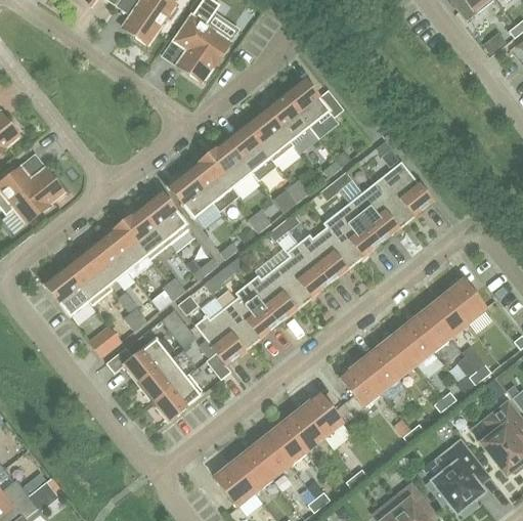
[(141,0),(123,27),(148,44),(176,4),(170,0),(141,0)]
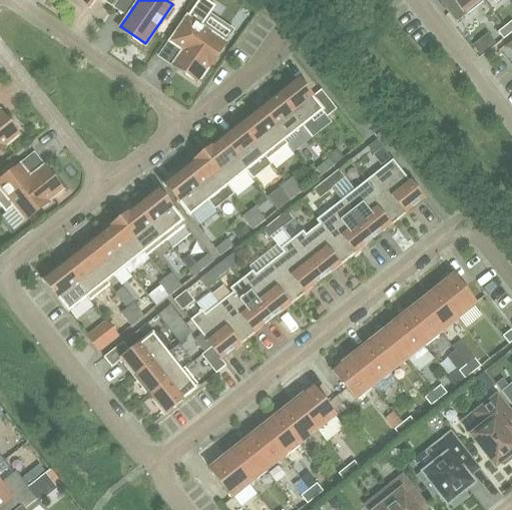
[(201,24),(215,4),(209,0),(197,0),(175,32),(188,41),(173,63),(198,80),(226,41),(201,24)]
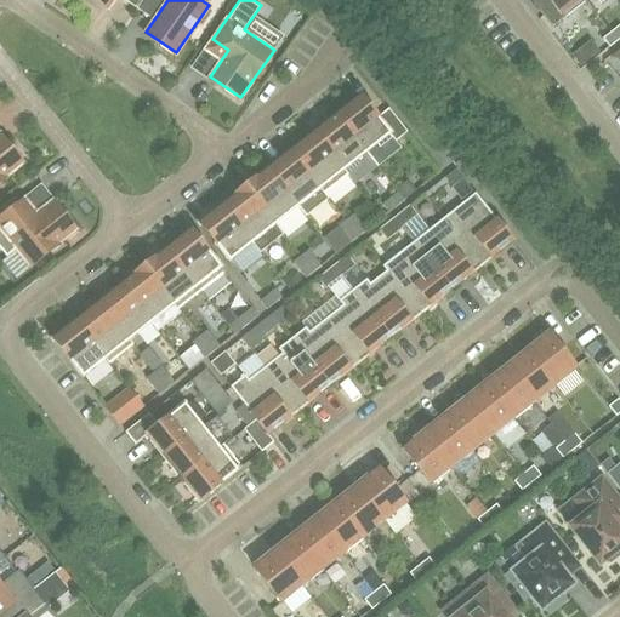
[(553,24),(584,0),(550,0),(540,7),(553,24)]
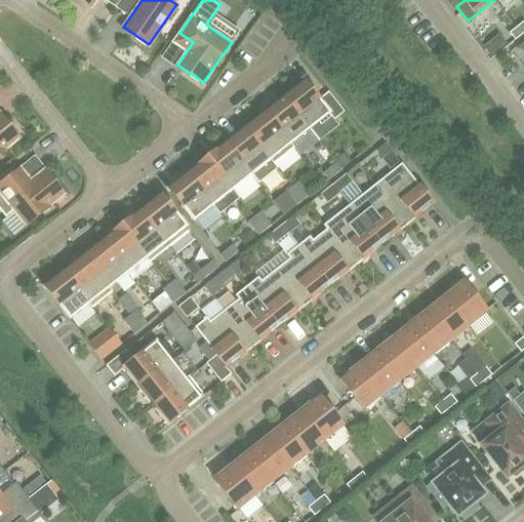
[(516,38),(523,32),(517,25),(510,30),(516,38)]
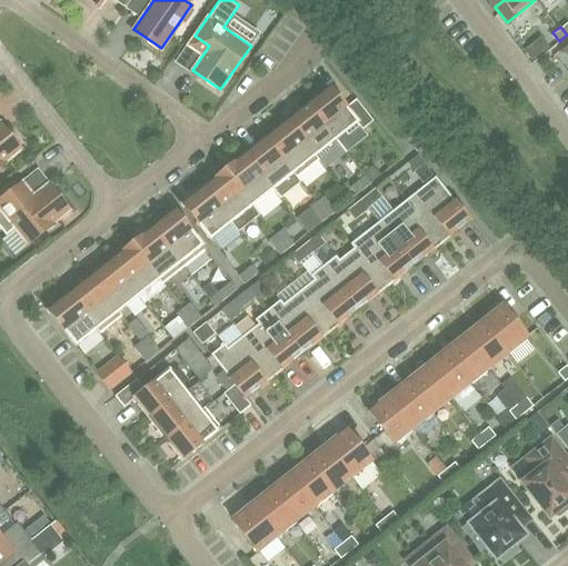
[(330,86),(309,102),(337,138),(358,121),(362,127),(374,119),(357,97),(346,106),(330,86)]
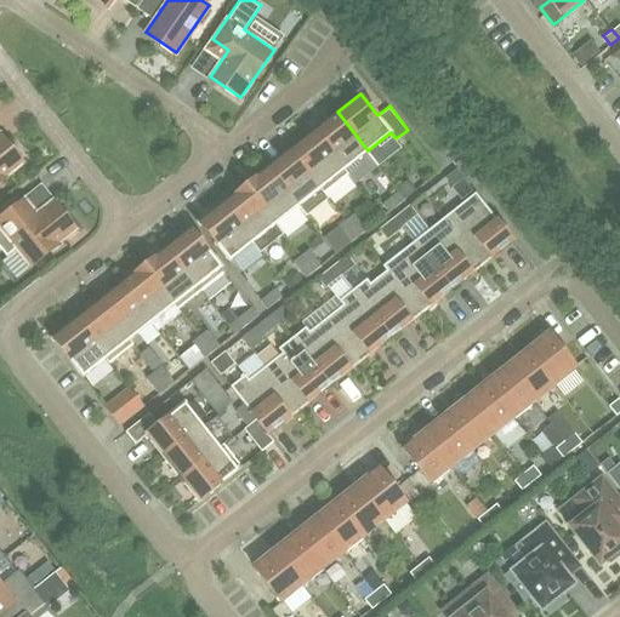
[(345,167),(368,150),(337,112),(314,130),(345,169),(345,167)]
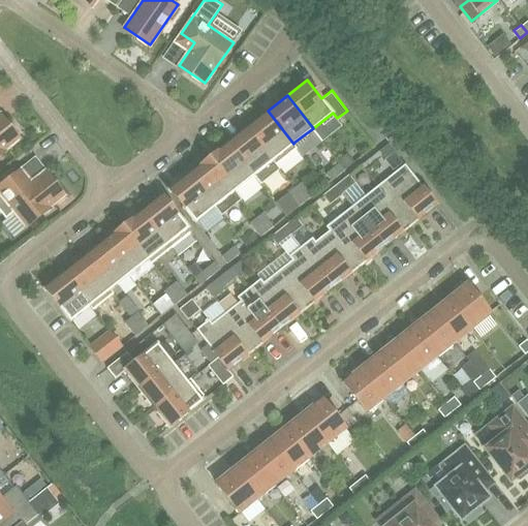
[(298,147),(293,143),(293,144),(268,111),(248,126),(277,163),(278,162),(298,147)]
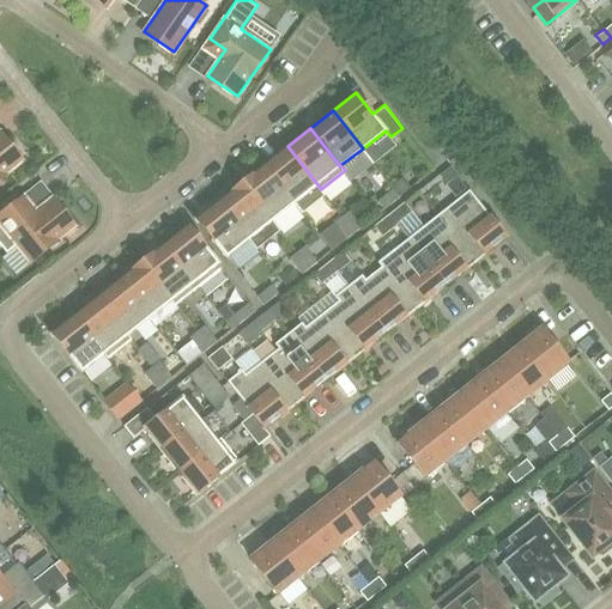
[(0,176),(23,159),(0,129),(0,176)]
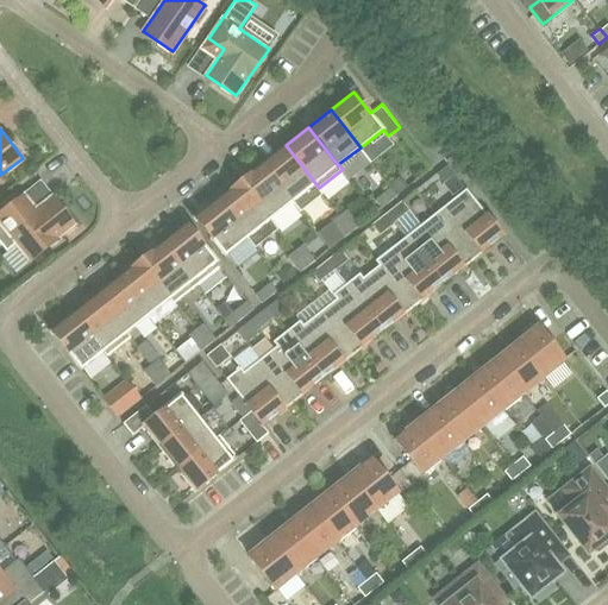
[(319,188),(286,145),(263,163),(294,201),(293,201),(300,210),(324,191),(320,187),(319,188)]
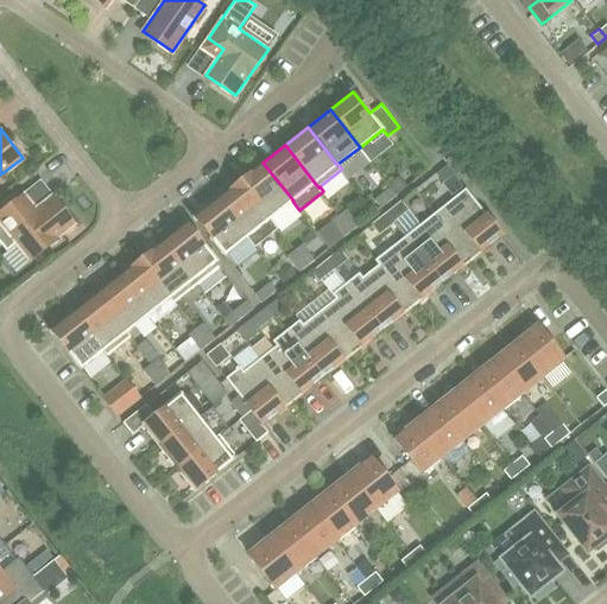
[(271,217),(292,201),(293,201),(263,163),(241,180),(271,218),(271,217)]
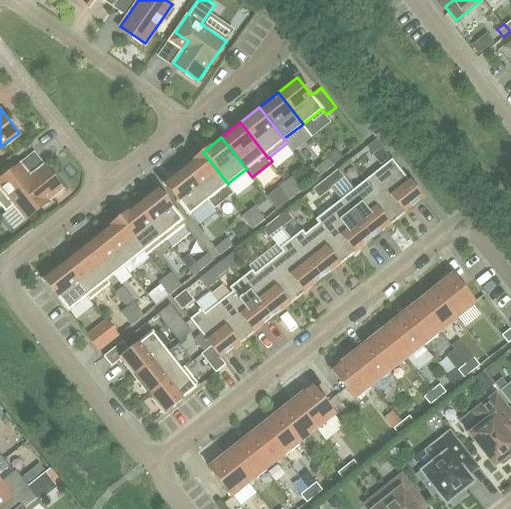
[(373,151),(382,144),(376,137),(367,144),(373,151)]
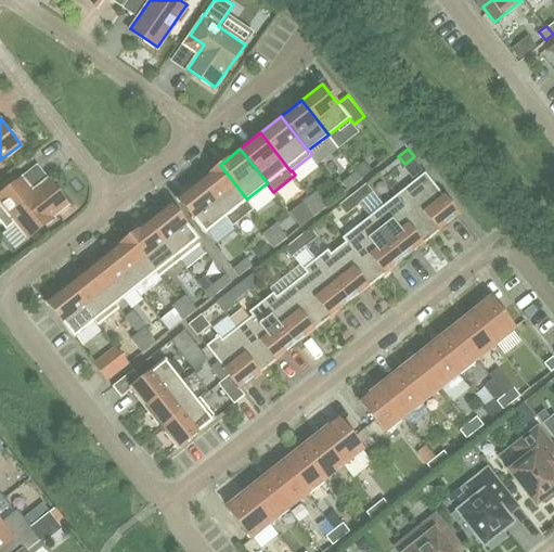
[(365,159),(355,168),(356,169),(361,177),(372,168),(365,159)]
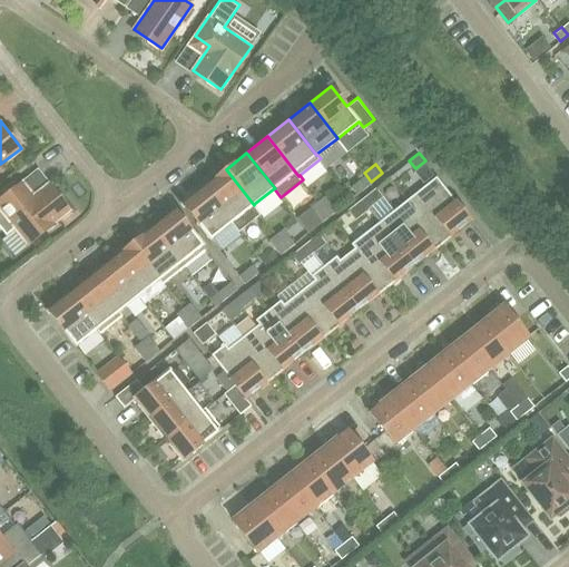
[(261,213),(254,204),(254,205),(226,169),(205,186),(233,221),(232,222),(239,231),(261,213)]
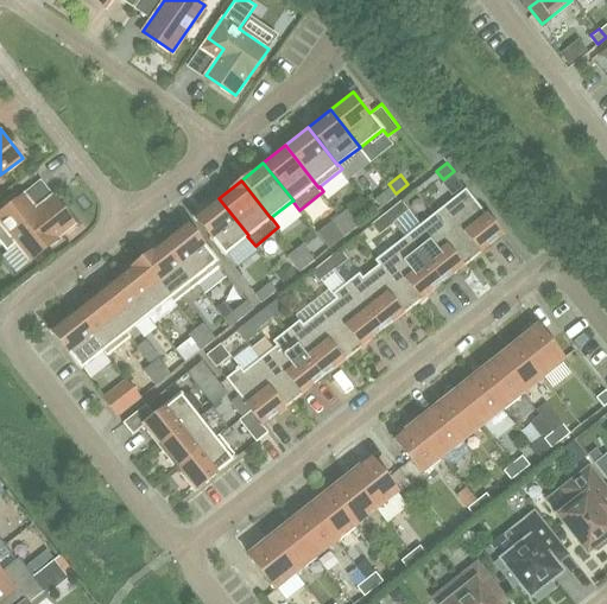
[(396,194),(390,185),(375,197),(381,205),(396,194)]
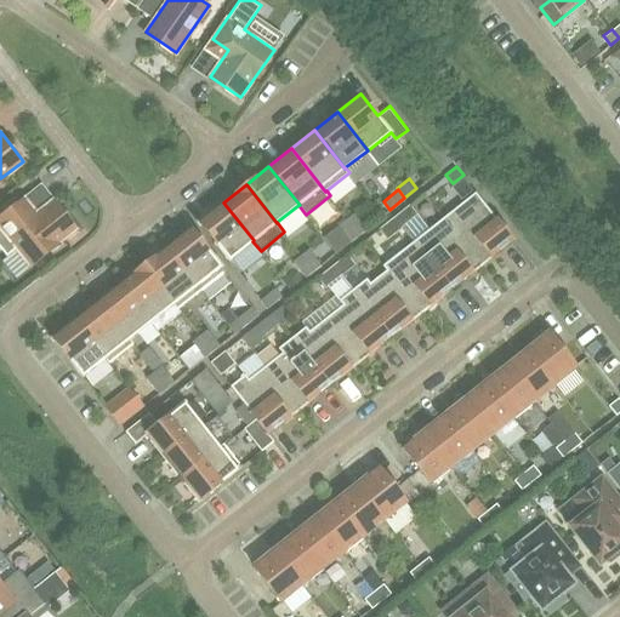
[(476,190),(444,216),(482,263),(498,251),(495,247),(511,235),(476,190)]
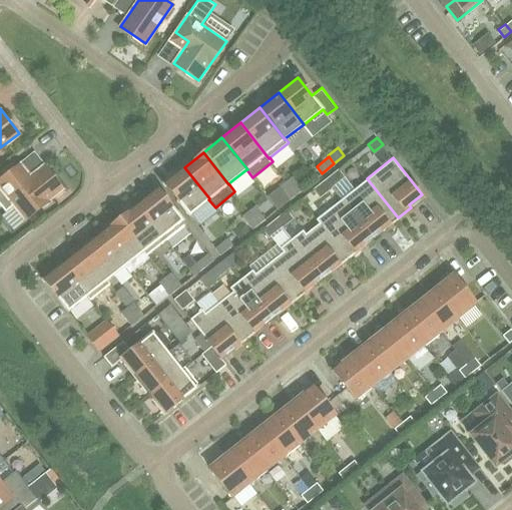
[(20,162),(0,178),(0,202),(5,210),(0,214),(0,216),(10,229),(25,218),(63,188),(44,164),(30,175),(20,162)]
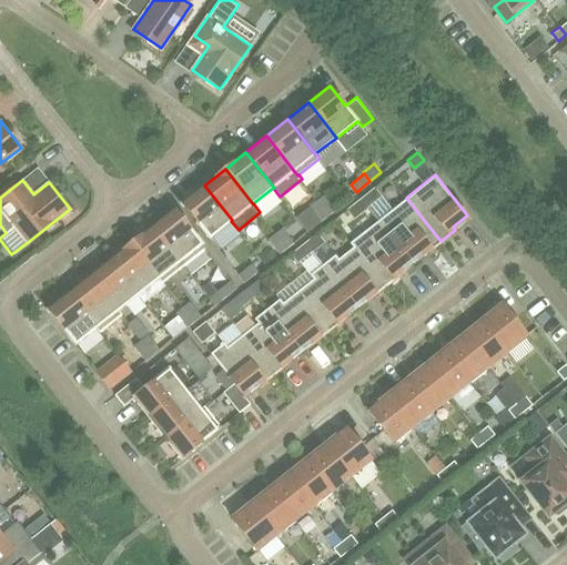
[(210,238),(231,221),(232,220),(204,185),(182,202),(210,238)]
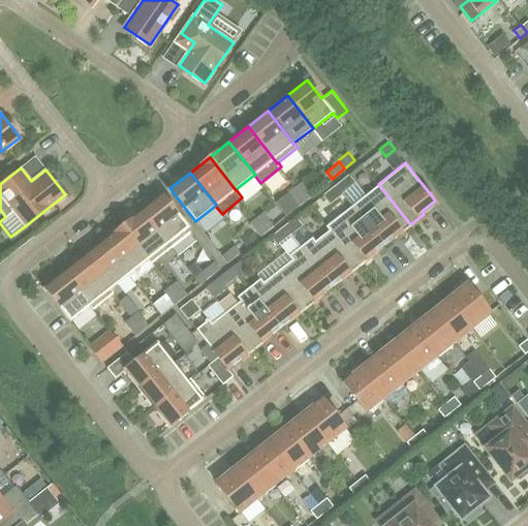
[(336,183),(344,193),(356,182),(349,173),(336,183)]
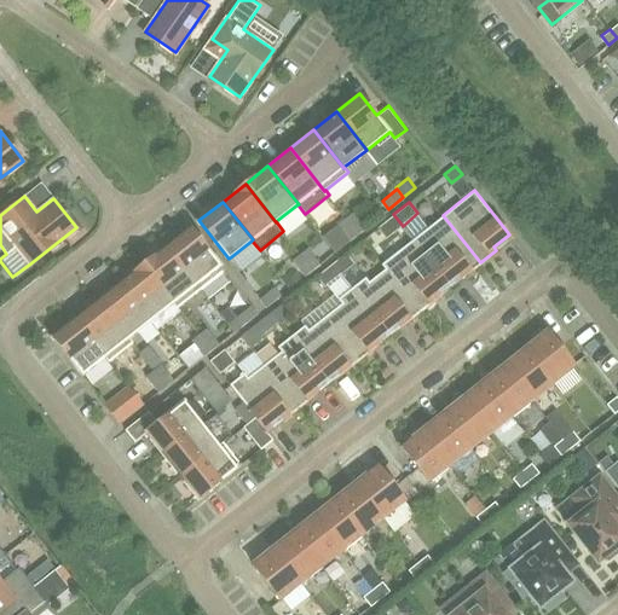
[(346,218),(358,232),(365,227),(353,212),(346,218)]
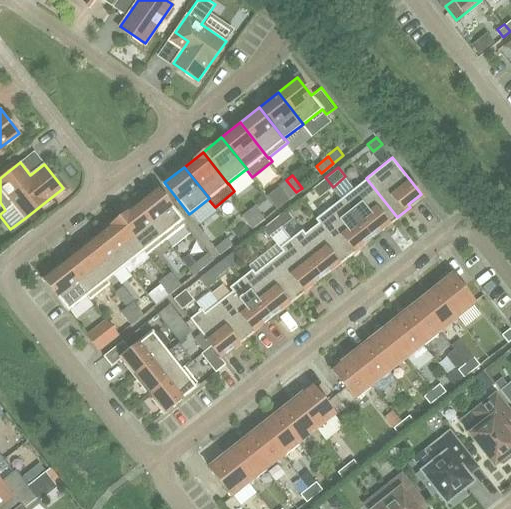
[(333,187),(325,177),(313,186),(321,196),(333,187)]
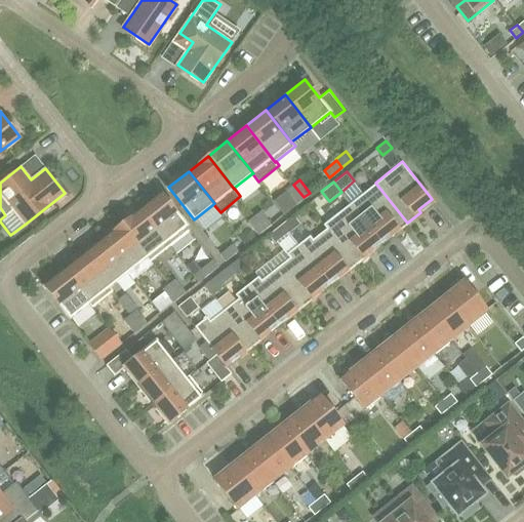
[(407,223),(375,183),(350,202),(379,240),(392,230),(395,233),(407,223)]
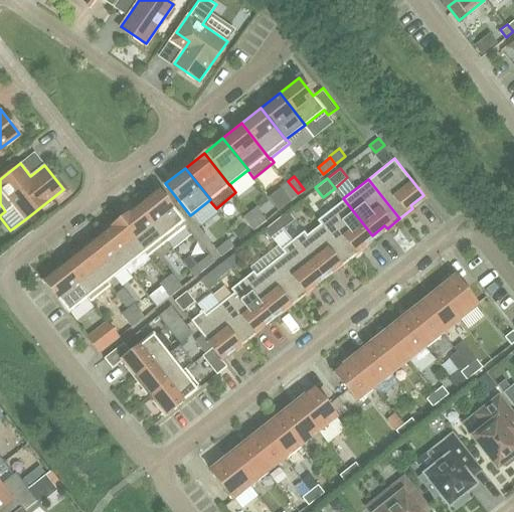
[(186,224),(158,188),(139,204),(167,239),(186,224)]
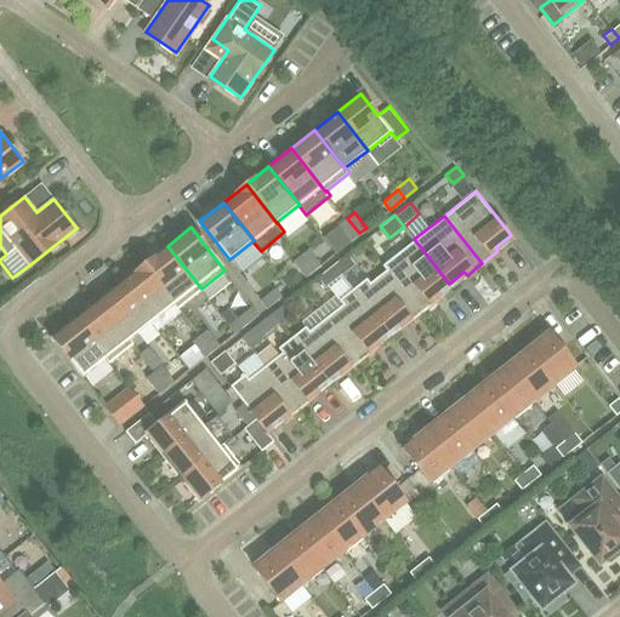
[(449,284),(414,239),(384,264),(387,269),(387,268),(421,312),(437,300),(434,296),(449,284)]
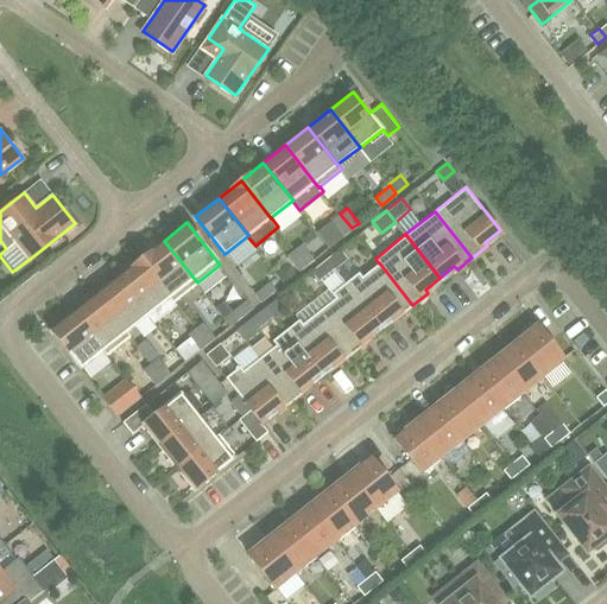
[(197,283),(164,241),(141,259),(175,300),(197,283)]
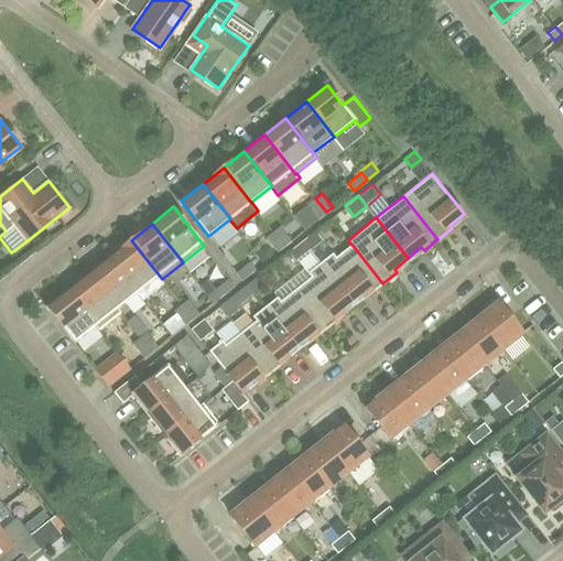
[(273,232),(284,245),(292,239),(281,226),(273,232)]
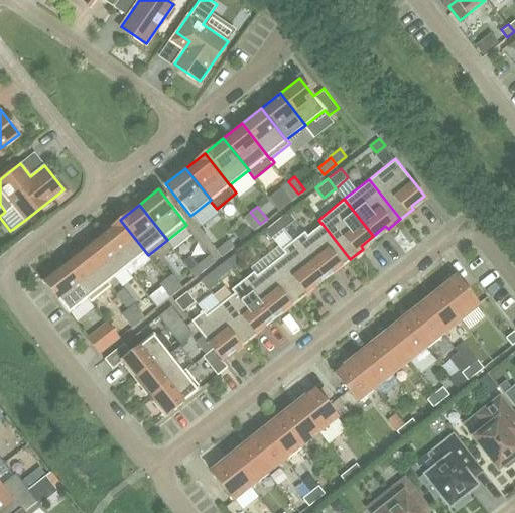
[(288,210),(277,219),(285,228),(295,220),(288,210)]
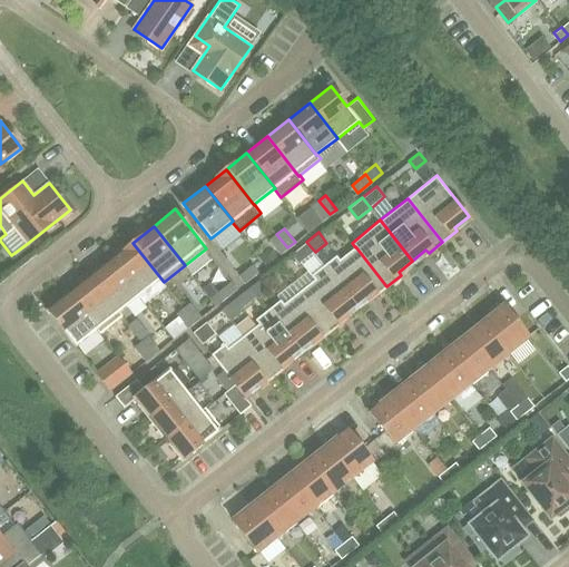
[(281,253),(287,247),(276,234),(270,240),(281,253)]
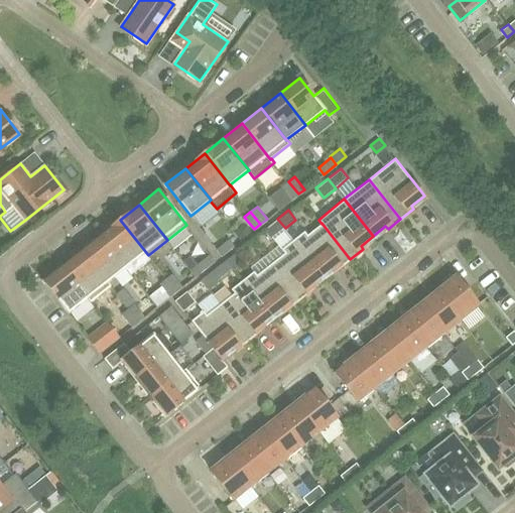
[(272,238),(285,228),(277,219),(265,228),(272,238)]
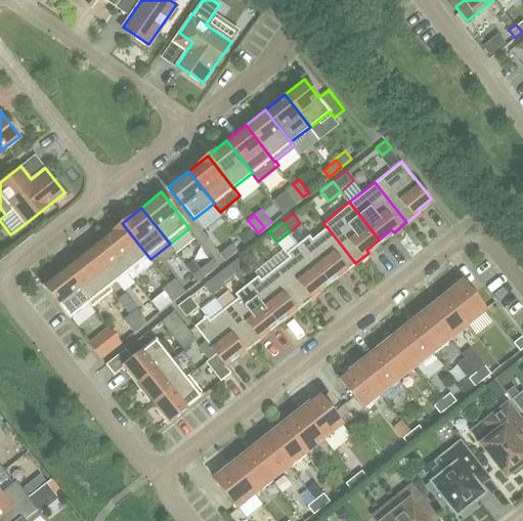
[(150,259),(122,223),(102,237),(133,276),(153,262),(150,259)]
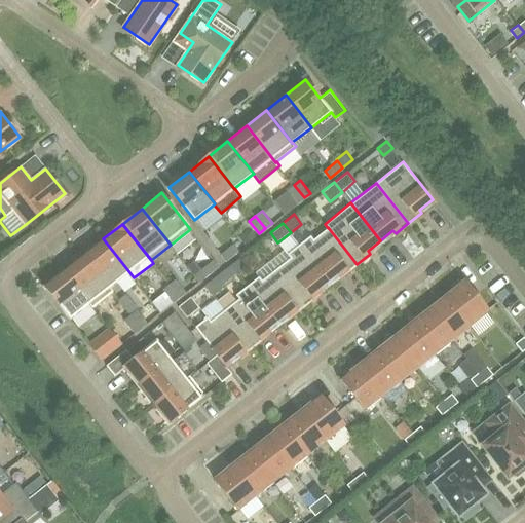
[(328,227),(328,228),(313,238),(310,234),(299,244),(329,281),(341,271),(343,274),(357,264),(328,227)]
